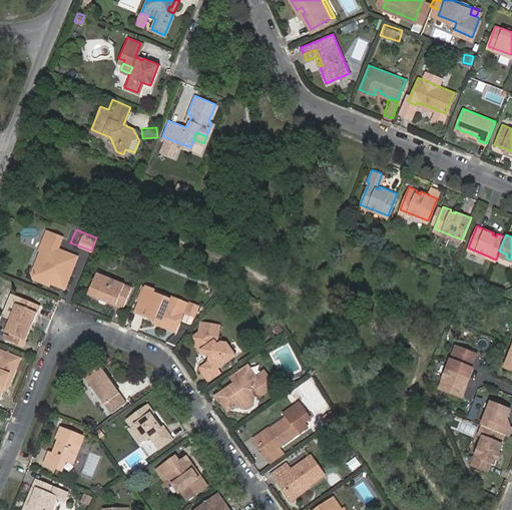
[(37,247),(41,249),(43,250),(37,266),(34,265),(32,271),(33,275),(42,279),(43,276),(46,278),(46,280),(49,281),(63,286),(73,262),(54,255),(57,247),(40,239),(37,247)]
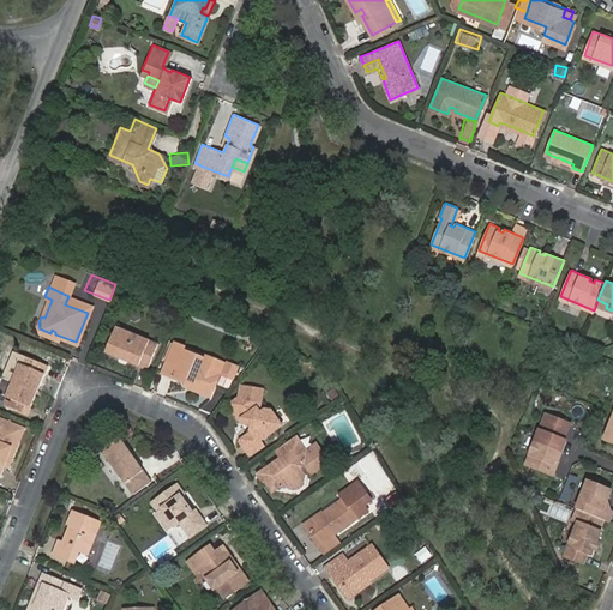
[(90,305),(68,296),(65,305),(88,313),(90,305)]
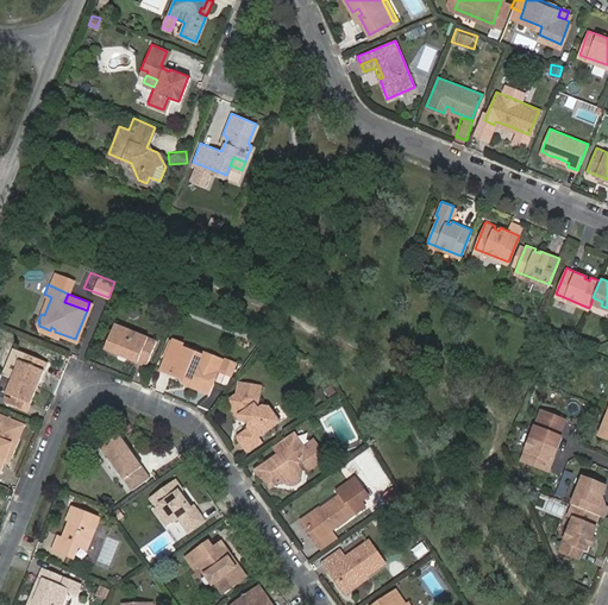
[(51,297),(49,296),(41,314),(44,315),(51,297)]
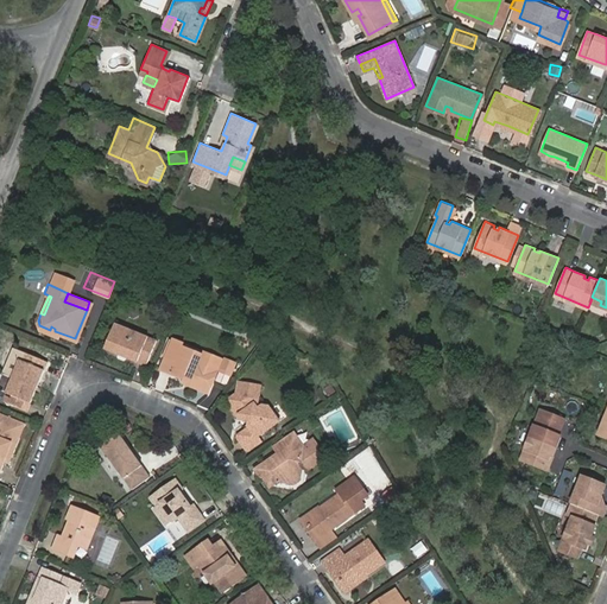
[(127,353),(125,355),(145,363),(155,337),(114,320),(103,347),(115,351),(117,348),(127,353)]
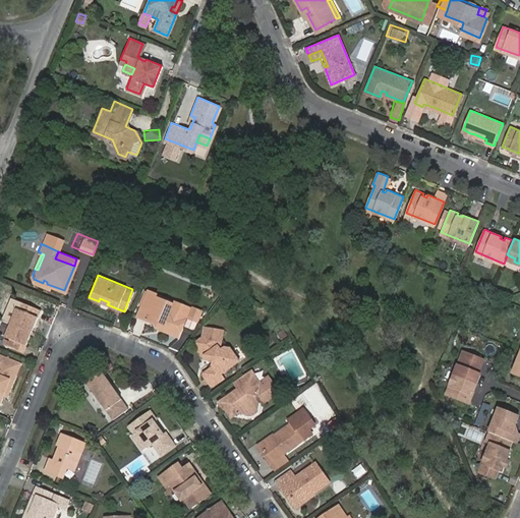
[(49,288),(50,285),(47,284),(47,282),(44,280),(43,283),(34,279),(33,281),(49,288)]
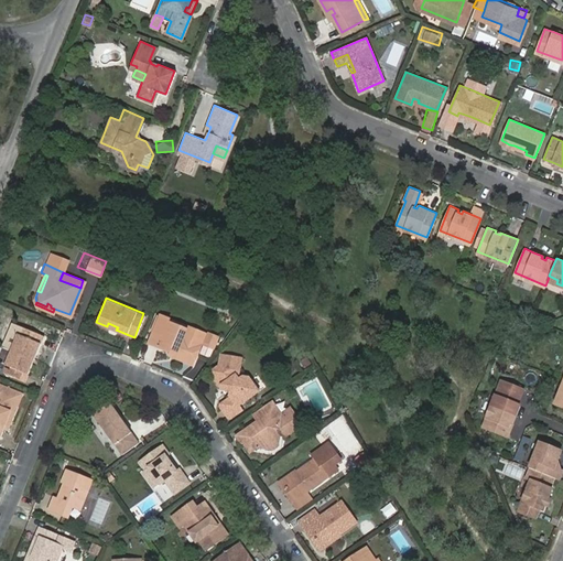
[(204,331),(185,324),(184,327),(168,321),(169,316),(159,313),(152,331),(161,335),(157,345),(170,351),(175,352),(173,356),(192,363),(204,331)]
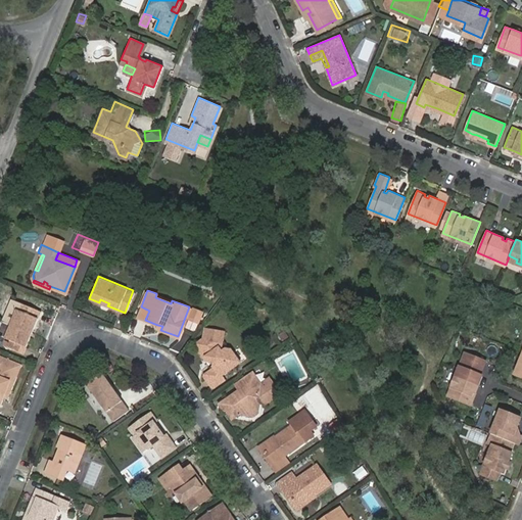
[(20,301),(11,323),(29,329),(31,325),(34,326),(40,310),(20,301)]
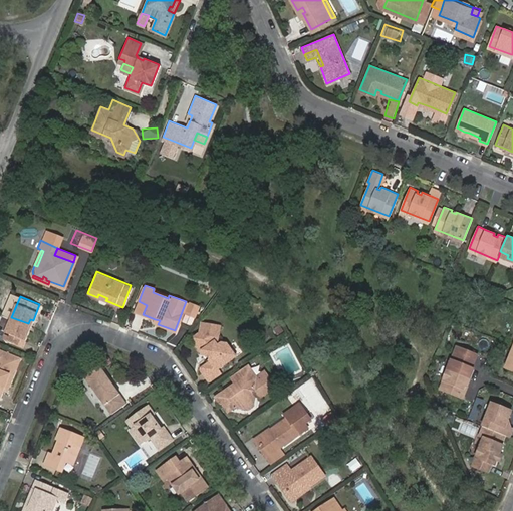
[(135,311),(143,314),(147,305),(139,301),(135,311)]
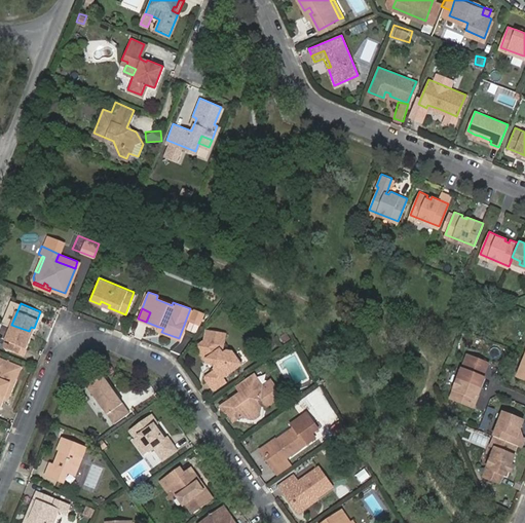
[(27,336),(29,331),(11,325),(1,321),(0,323),(0,335),(6,338),(3,346),(23,355),(30,337),(27,336)]
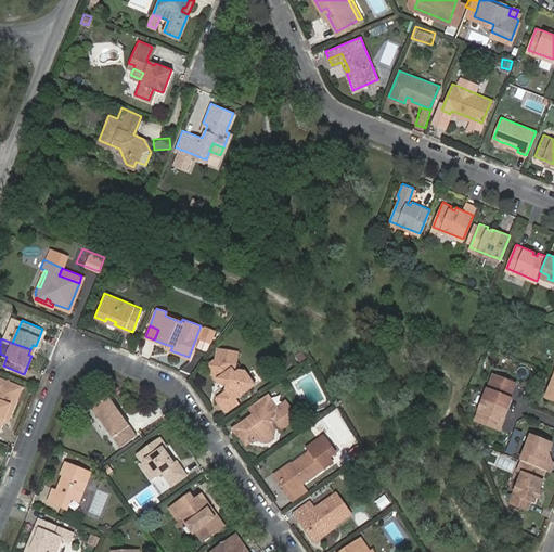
[(223,379),(222,382),(227,387),(217,394),(217,398),(222,407),(226,407),(236,400),(234,397),(253,382),(244,369),(239,368),(234,370),(231,366),(233,364),(236,350),(218,347),(216,358),(209,362),(208,366),(215,374),(218,374),(223,372),(226,376),(223,379)]
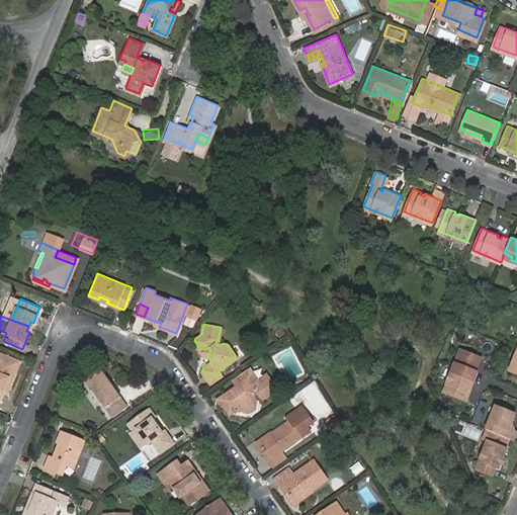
[(206,354),(207,356),(208,353),(210,351),(208,347),(203,349),(202,353),(206,354)]
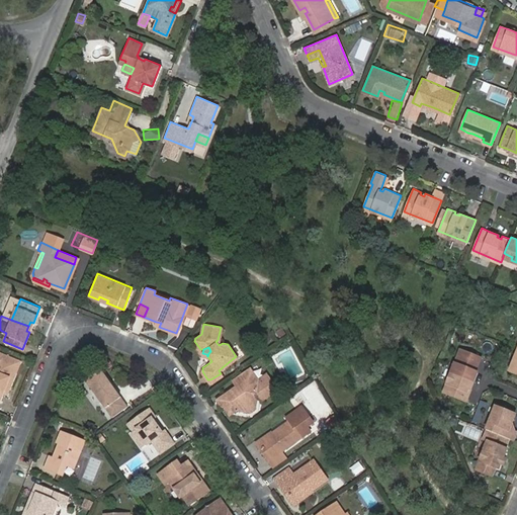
[(0,398),(3,391),(5,385),(10,388),(16,370),(13,369),(17,358),(0,350),(0,398)]
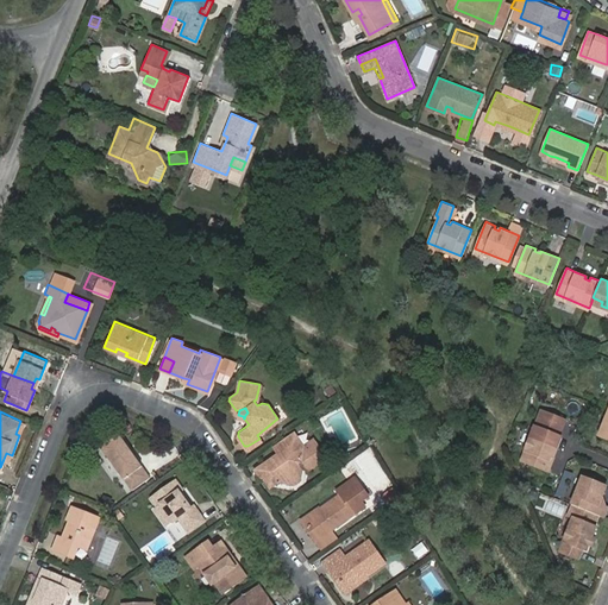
[(551,453),(555,454),(562,436),(534,426),(522,458),(549,468),(552,459),(549,458),(551,453)]
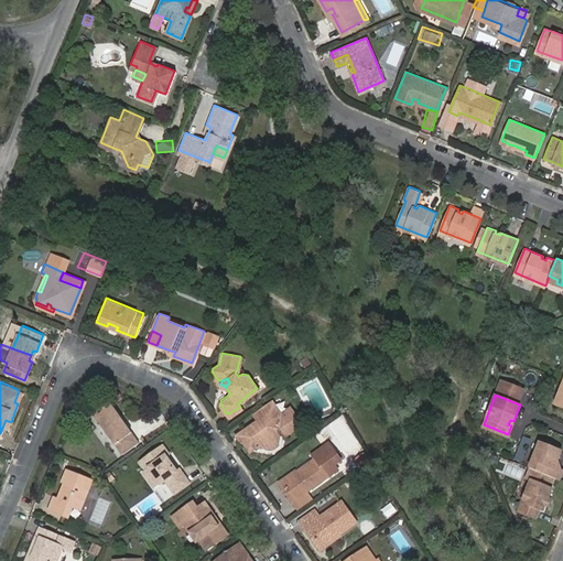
[(237,432),(249,450),(257,444),(269,445),(274,440),(275,430),(283,431),(299,420),(288,403),(278,410),(271,399),(253,412),(258,418),(257,423),(251,422),(237,432)]
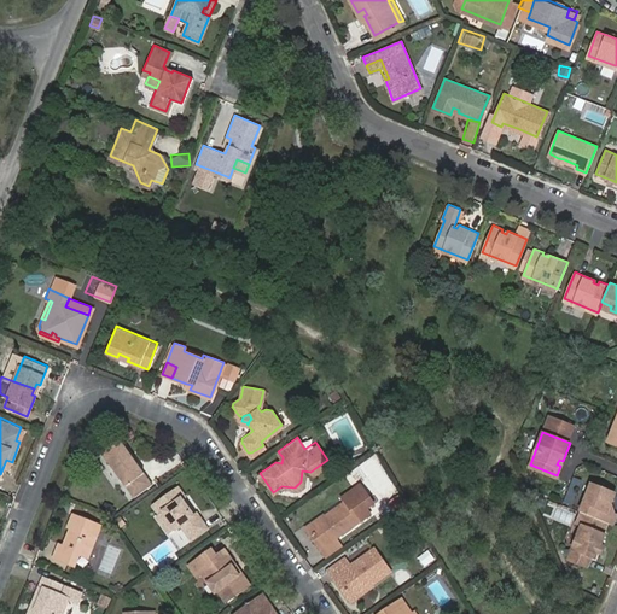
[(127,454),(129,451),(121,438),(110,445),(102,451),(133,495),(151,481),(133,456),(131,458),(127,454)]
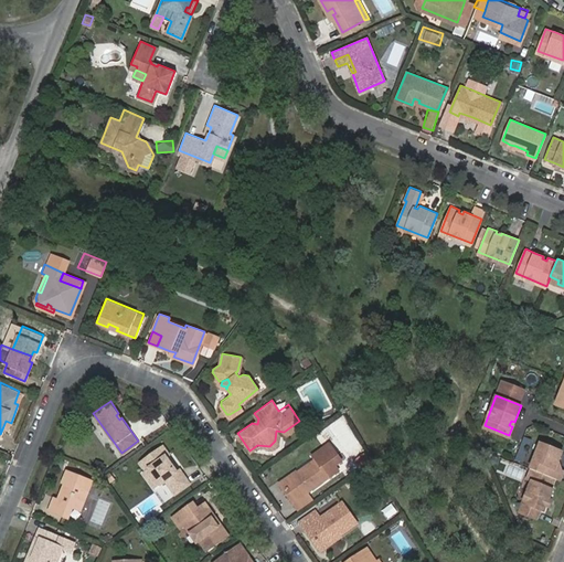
[(523,434),(514,456),(521,458),(530,437),(523,434)]
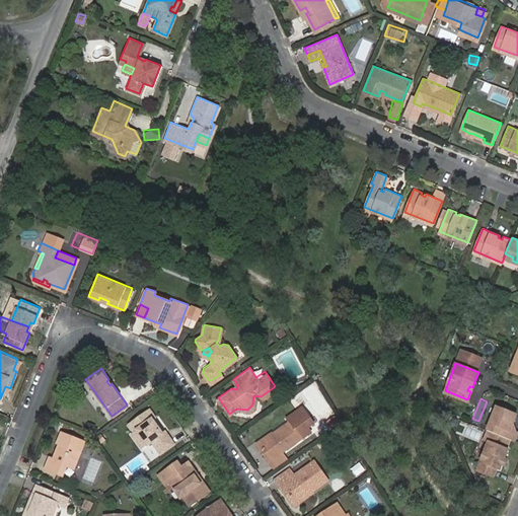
[(301,406),(287,416),(289,420),(260,441),(272,457),(268,459),(273,465),(286,456),(281,450),(309,430),(305,425),(311,421),(301,406)]
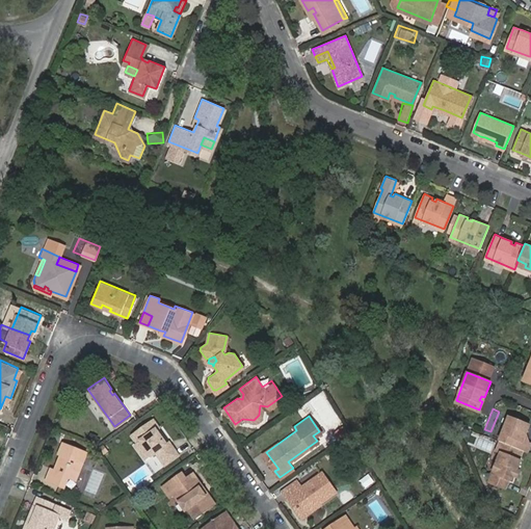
[(506,424),(500,440),(527,451),(530,443),(528,442),(526,441),(523,440),(525,433),(530,423),(513,417),(510,426),(506,424)]
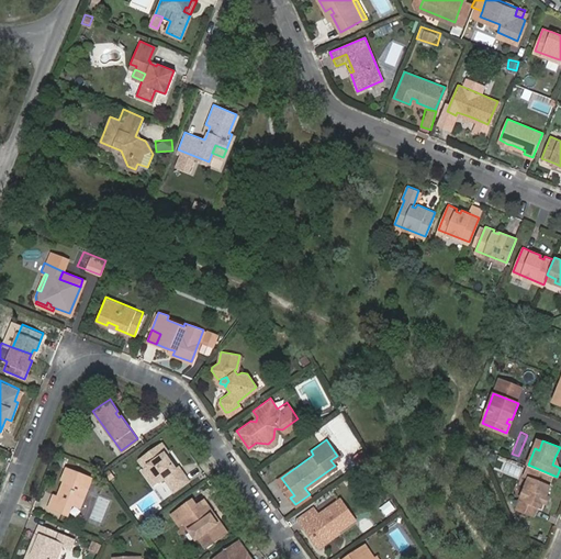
[(161,454),(163,453),(167,450),(160,442),(137,458),(143,465),(139,467),(152,484),(163,477),(171,490),(187,479),(178,466),(175,468),(166,457),(165,458),(161,454)]
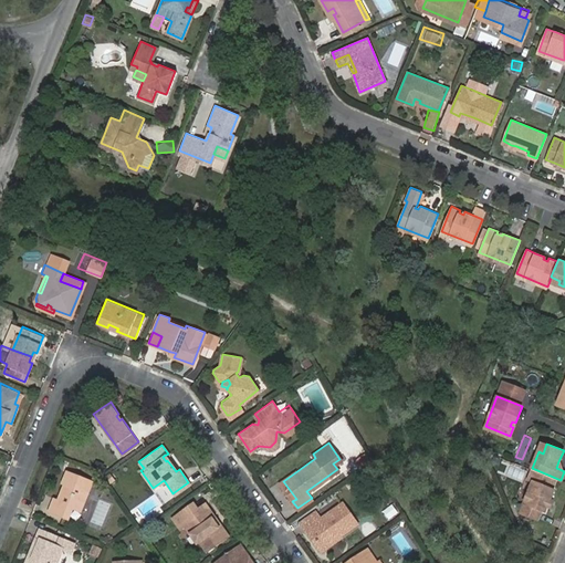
[(65,482),(59,500),(65,503),(61,513),(67,515),(71,506),(80,509),(91,480),(66,470),(62,480),(65,482)]
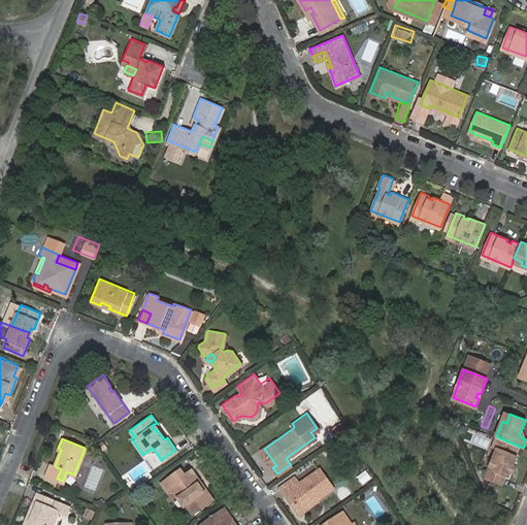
[(511,471),(513,465),(516,456),(497,448),(486,478),(501,484),(504,474),(508,477),(511,471)]
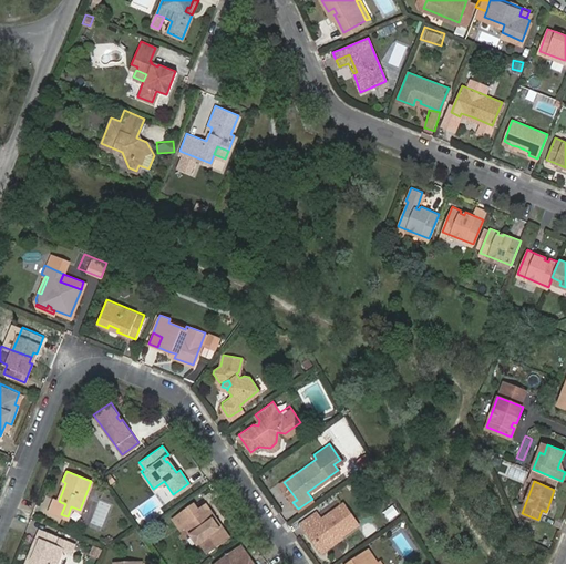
[(297,500),(284,482),(280,484),(292,502),(297,500)]
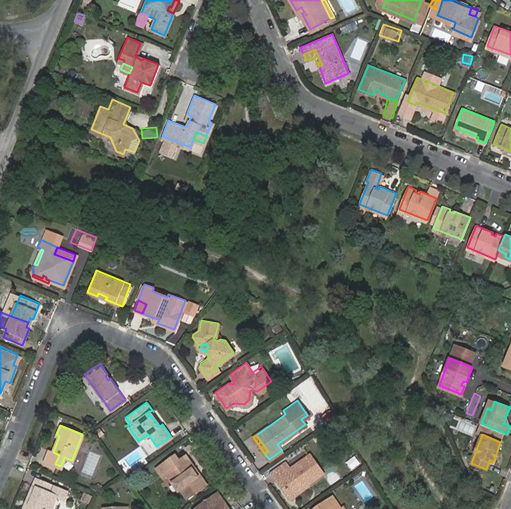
[(59,455),(53,452),(48,450),(44,459),(55,464),(59,455)]
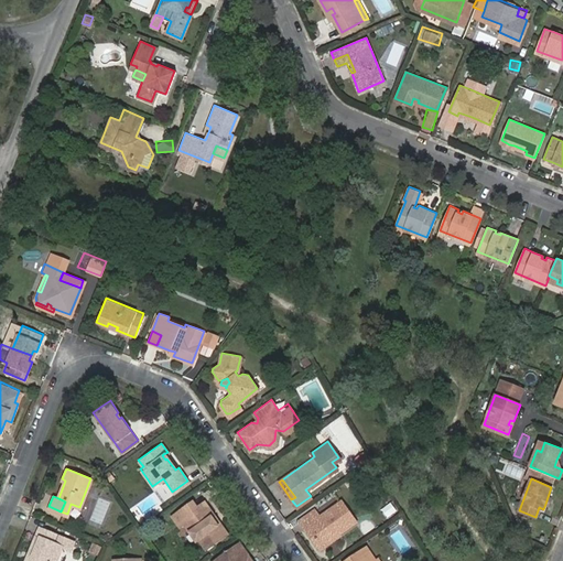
[(299,518),(304,525),(307,522),(321,540),(336,529),(337,531),(355,518),(340,498),(318,514),(314,506),(299,518)]
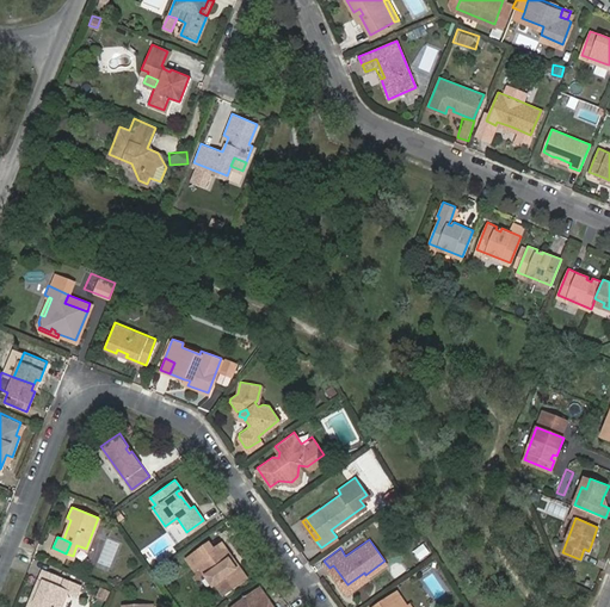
[(246,575),(238,564),(235,567),(228,557),(232,555),(221,542),(211,549),(207,542),(186,557),(195,568),(198,565),(213,583),(216,581),(223,592),(246,575)]
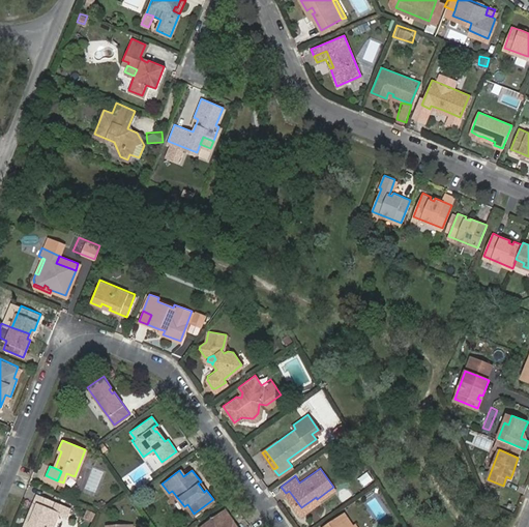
[(363,485),(373,478),(366,470),(357,477),(363,485)]
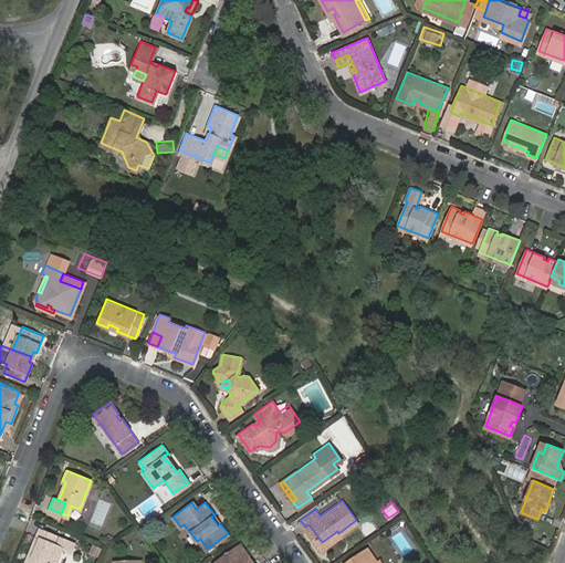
[(218,525),(220,523),(215,514),(211,517),(218,525)]
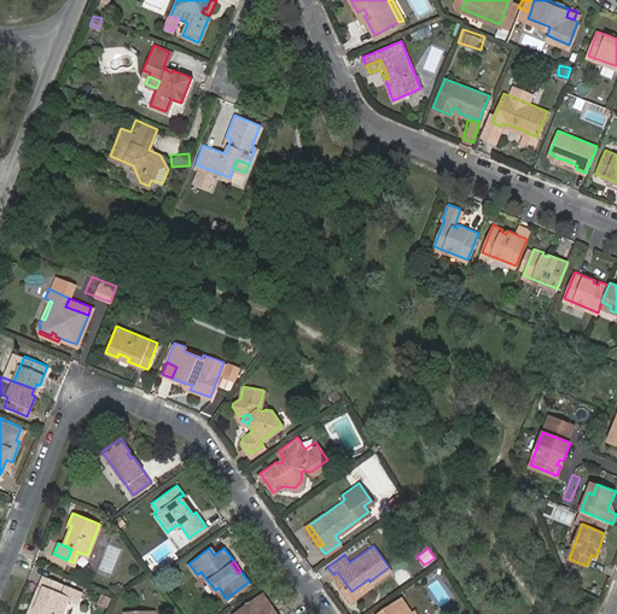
[(337,572),(333,574),(347,595),(350,598),(372,583),(370,582),(368,579),(351,591),(337,572)]
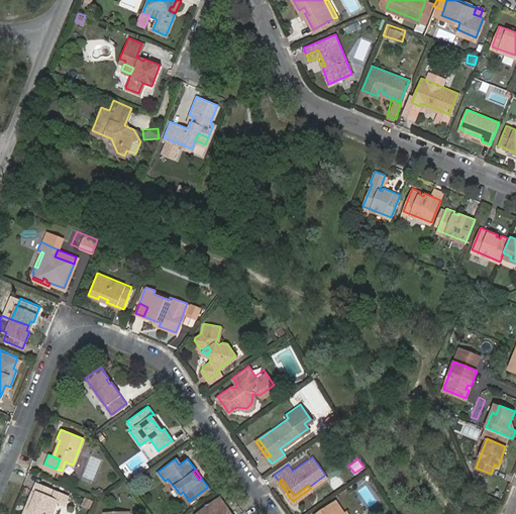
[(30,505),(26,503),(22,513),(50,513),(56,501),(63,504),(66,496),(35,483),(29,498),(32,499),(30,505)]
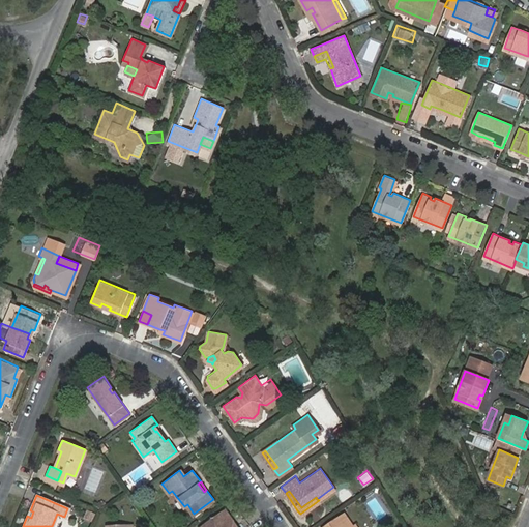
[(199,526),(229,526),(227,524),(233,520),(225,507),(199,526)]
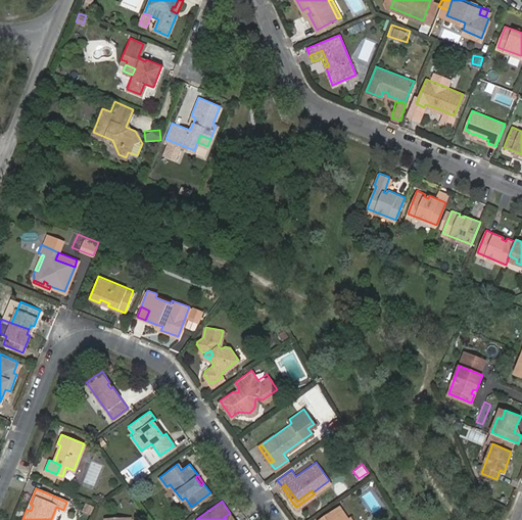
[(90,513),(93,505),(86,502),(83,510),(90,513)]
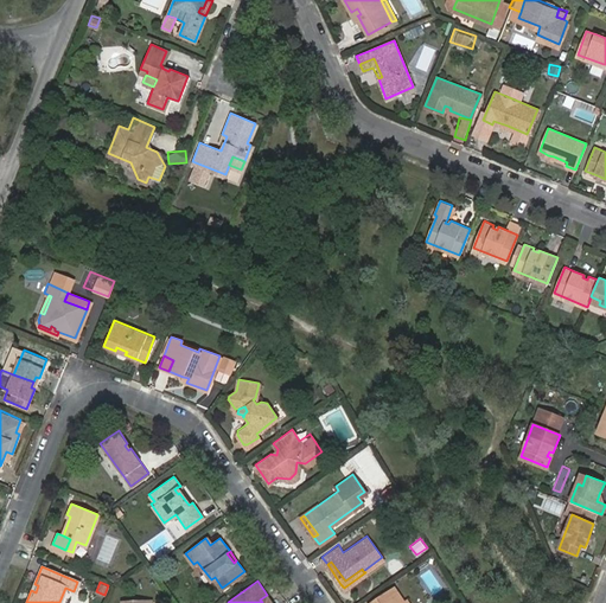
[(404,602),(394,585),(367,602),(404,602)]
